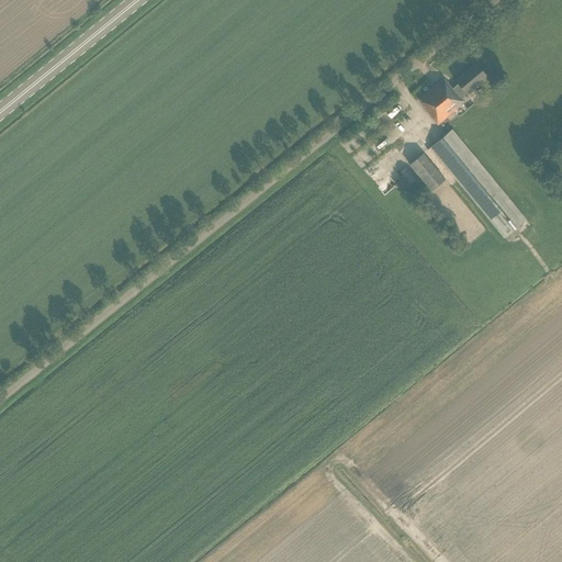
[(424,108),(438,125),(445,120),(464,103),(459,97),(465,92),(467,93),(487,77),(476,64),(456,80),(459,85),(452,89),(445,79),(419,100),(425,107),(424,108)]
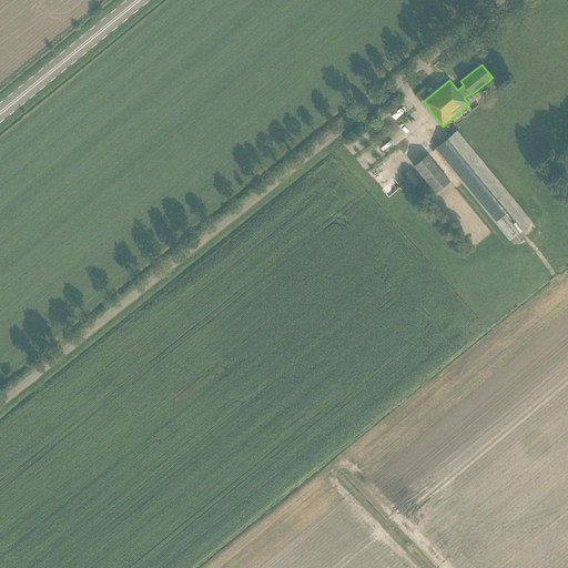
[(450,137),(435,150),(509,240),(531,222),(457,131),(450,137)]
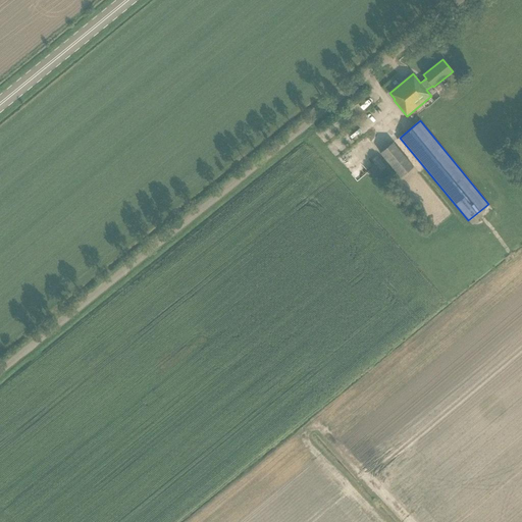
[(394,143),(380,153),(401,177),(413,166),(394,143)]
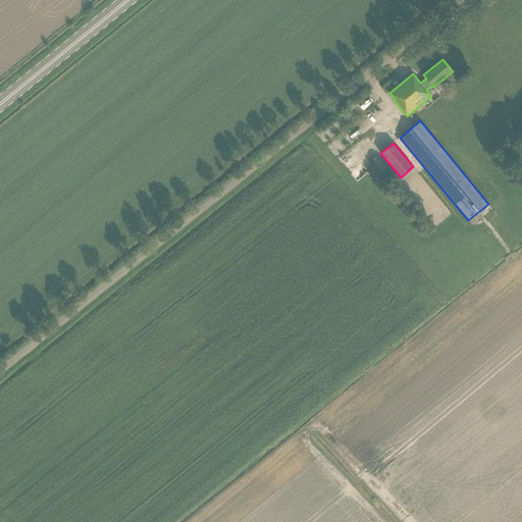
[(386,167),(377,156),(372,160),(381,171),(386,167)]
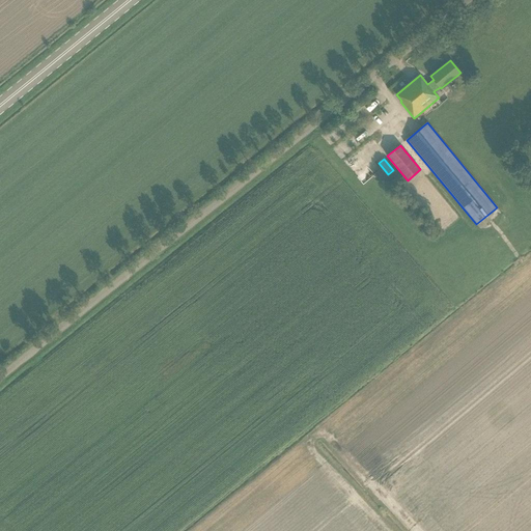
[(382,168),(374,174),(378,177),(385,172),(382,168)]
